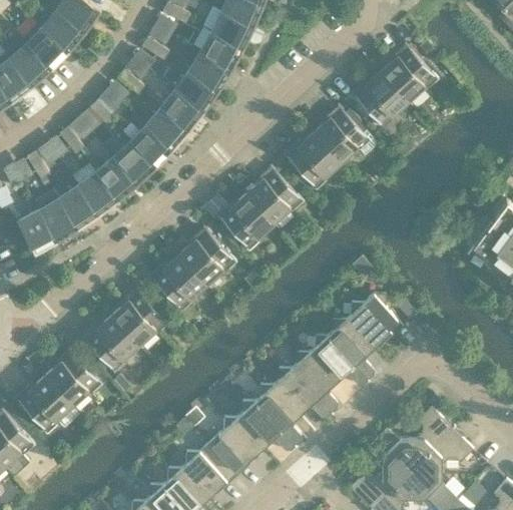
[(4,0),(0,0),(0,13),(9,5),(4,0)]
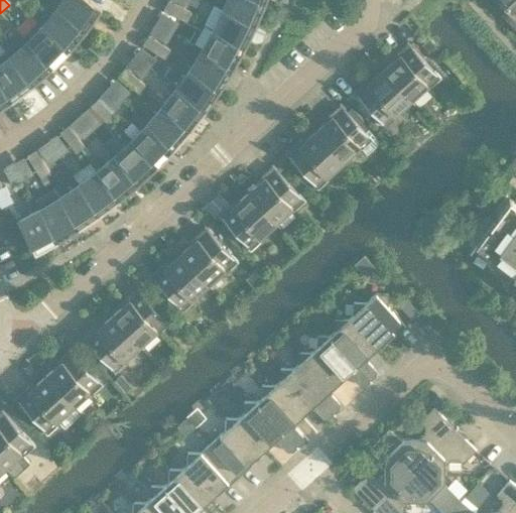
[(55,0),(52,6),(86,32),(102,10),(86,0),(55,0)]
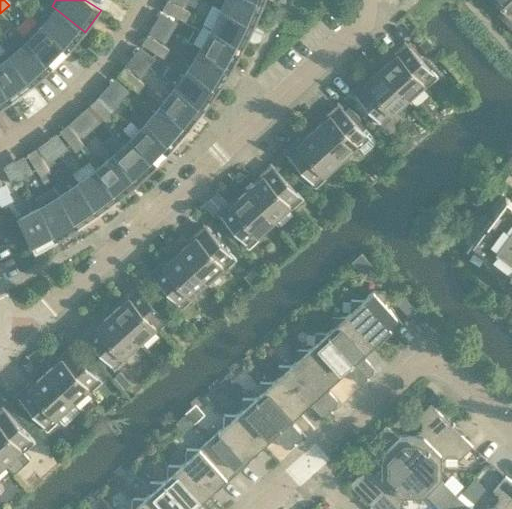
[(254,26),(263,4),(254,0),(225,0),(221,11),(254,26)]
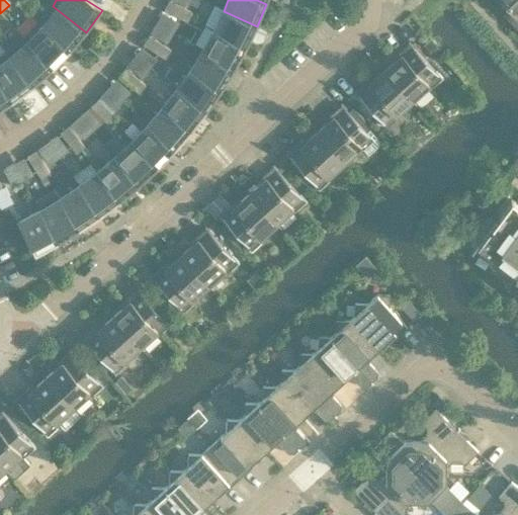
[(517,15),(517,0),(498,0),(505,7),(499,13),(517,33),(517,21),(515,18),(517,15)]
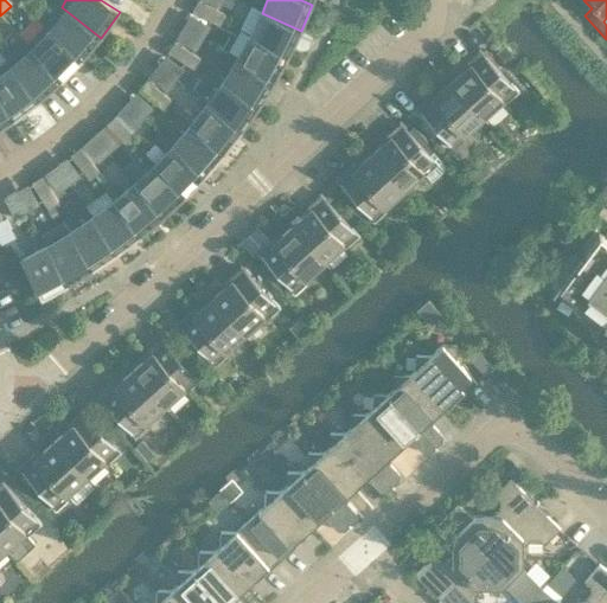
[(192,14),(205,21),(211,11),(198,4),(192,14)]
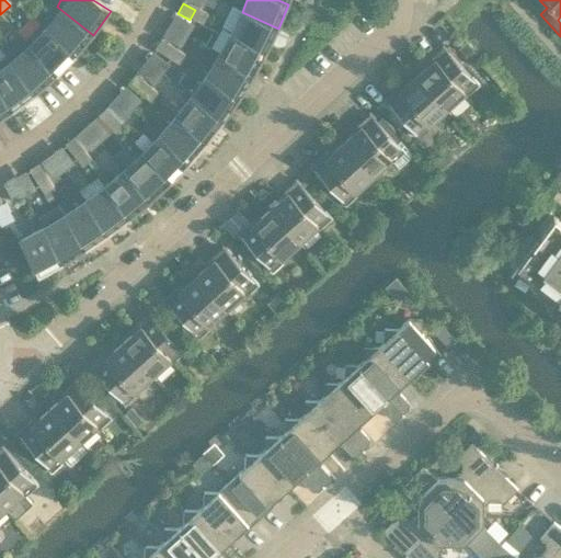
[(57,7),(41,25),(76,56),(93,35),(57,7)]
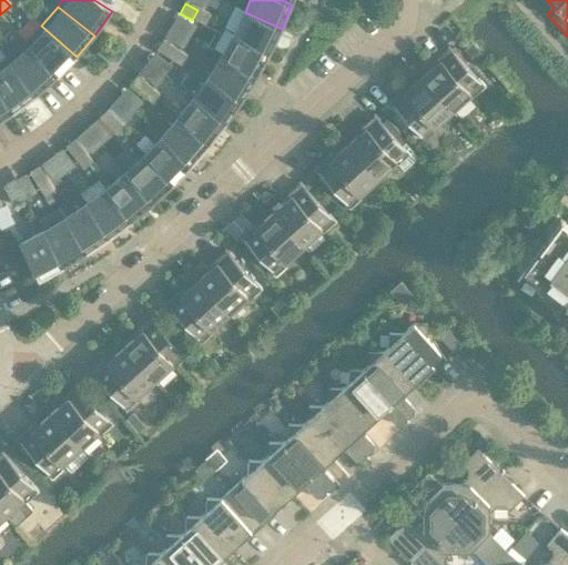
[(211,17),(198,10),(192,20),(205,27),(211,17)]
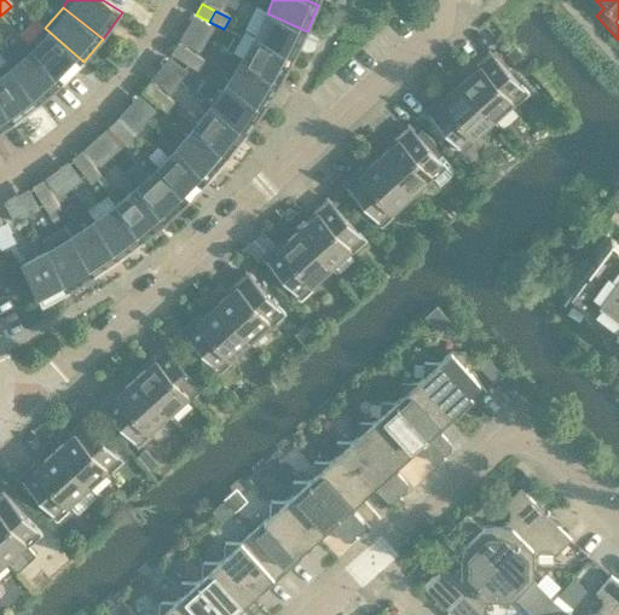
[(294,59),(307,32),(267,13),(255,39),(294,59)]
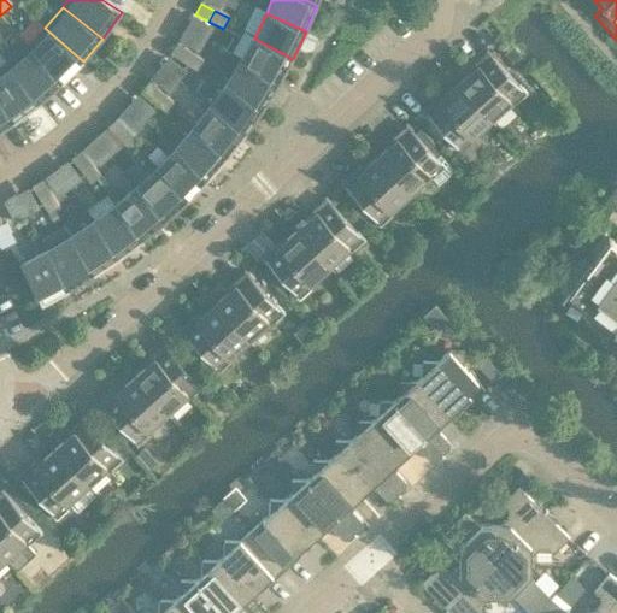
[(83,62),(45,28),(27,47),(62,84),(83,62)]
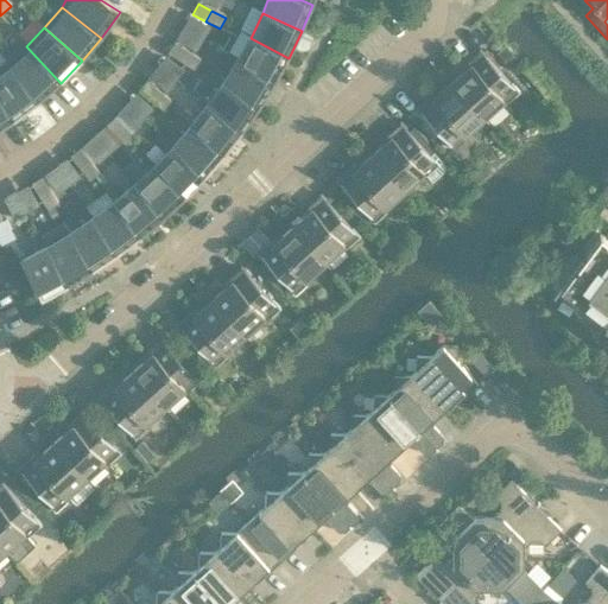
[(274,83),(289,58),(251,38),(238,62),(274,83)]
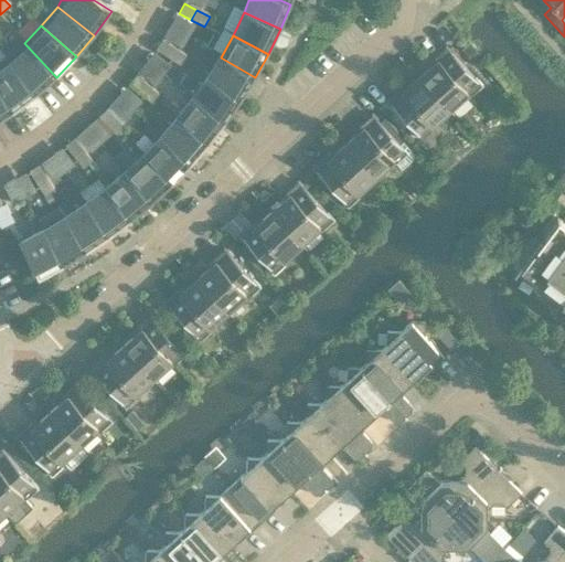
[(156,51),(168,60),(173,50),(162,42),(156,51)]
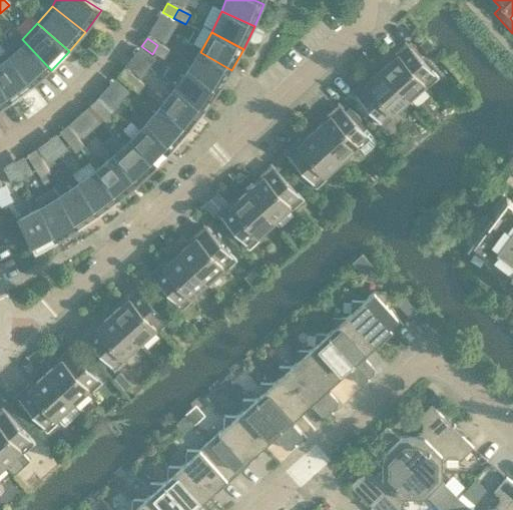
[(22,39),(5,54),(32,87),(51,70),(22,39)]
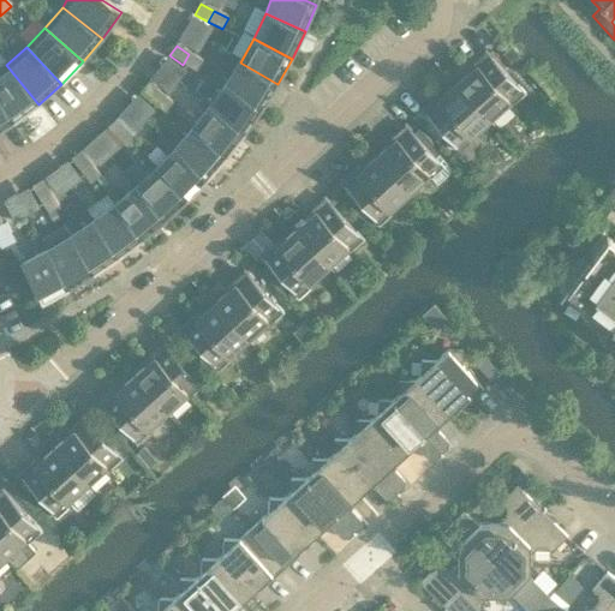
[(511,51),(503,58),(514,69),(521,63),(511,51)]
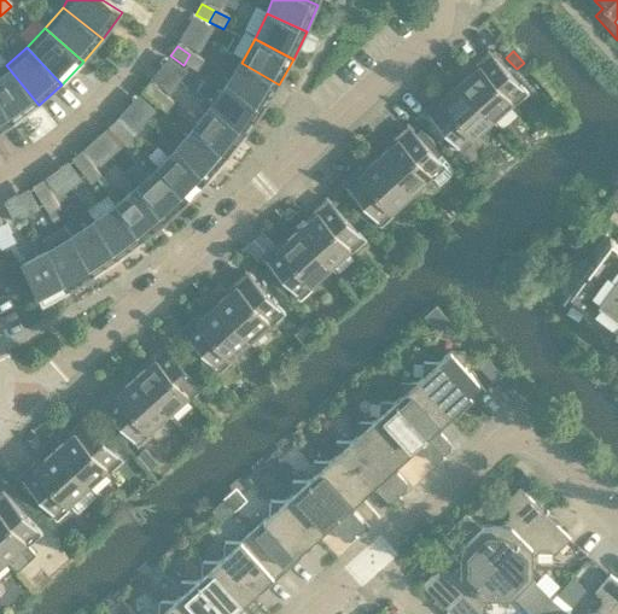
[(203,63),(190,54),(184,65),(197,74),(203,63)]
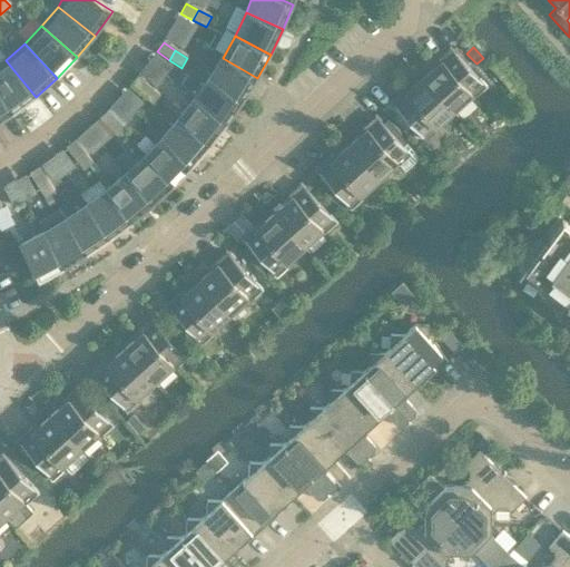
[(440,65),(423,80),(453,114),(470,98),(472,101),(485,89),(450,50),(436,62),(440,65)]
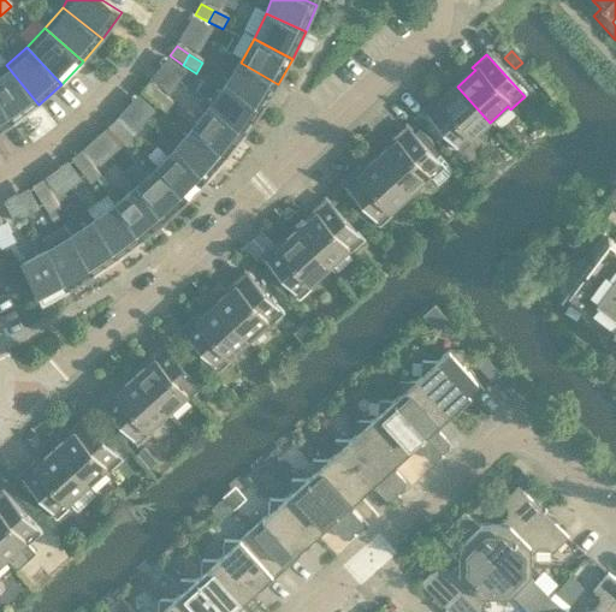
[(262,110),(278,84),(241,63),(225,85),(262,110)]
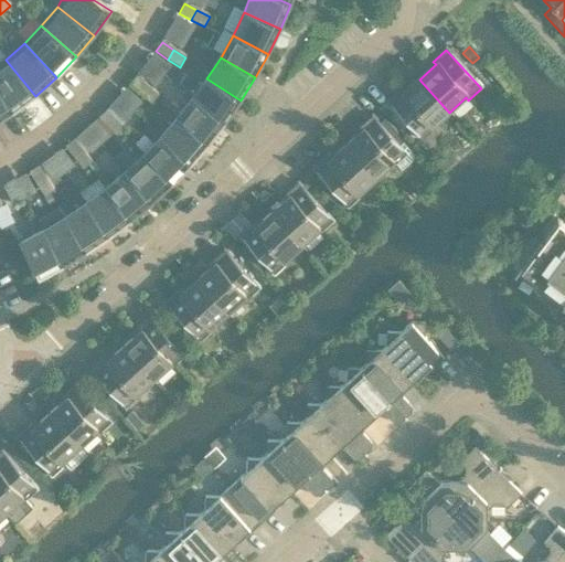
[(6,60),(0,63),(0,94),(13,113),(35,96),(6,60)]
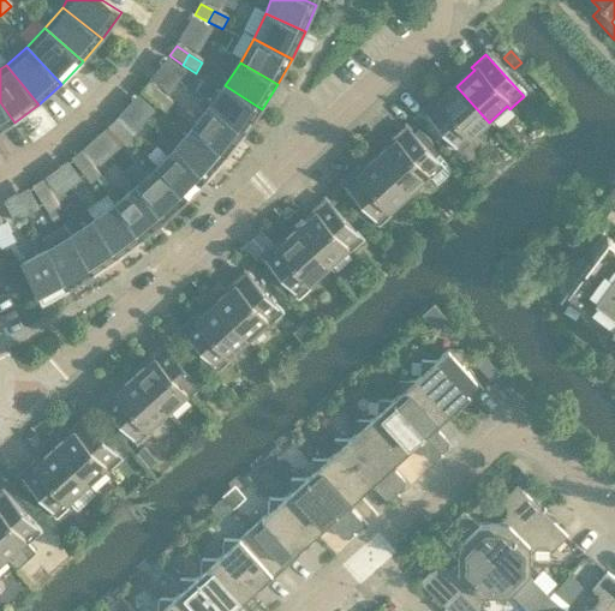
[(139,94),(153,105),(160,95),(148,84),(139,94)]
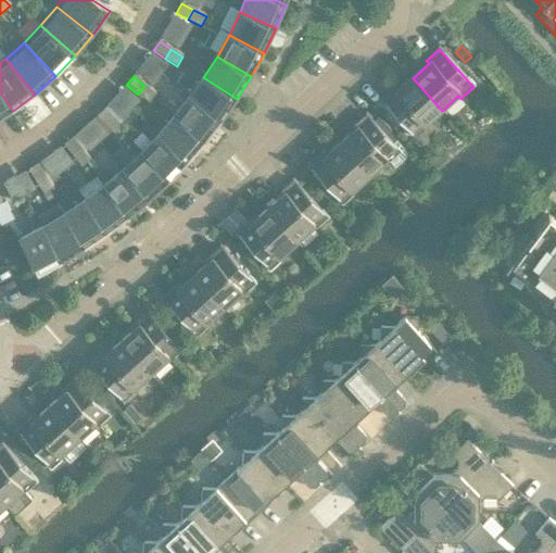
[(203,77),(189,98),(222,121),(237,99),(203,77)]
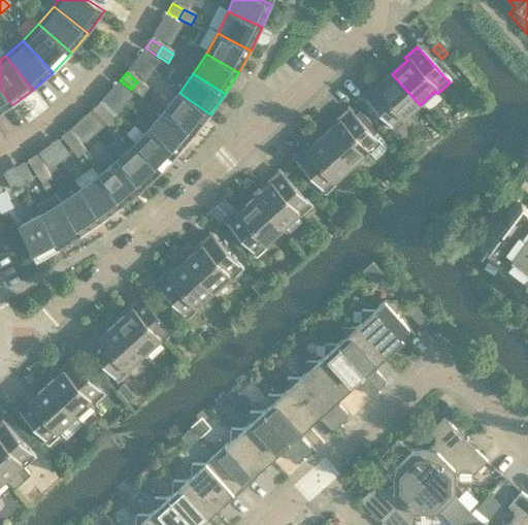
[(403,119),(420,105),(392,74),(376,89),(373,86),(361,97),(394,133),(406,122),(403,119)]
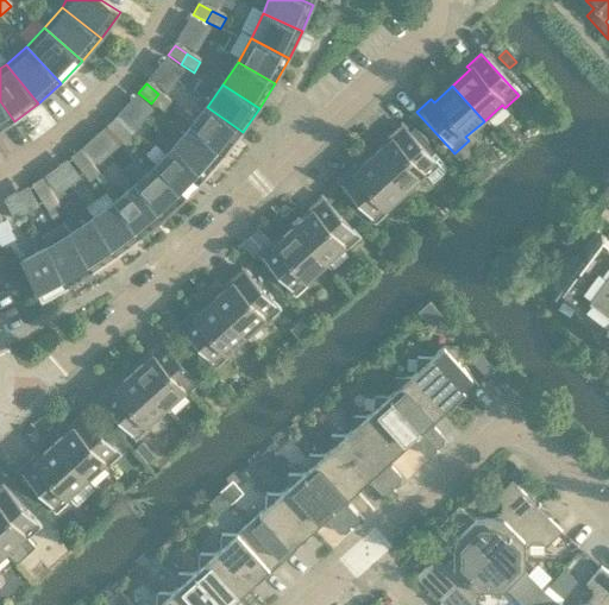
[(170,104),(158,94),(151,104),(163,113),(170,104)]
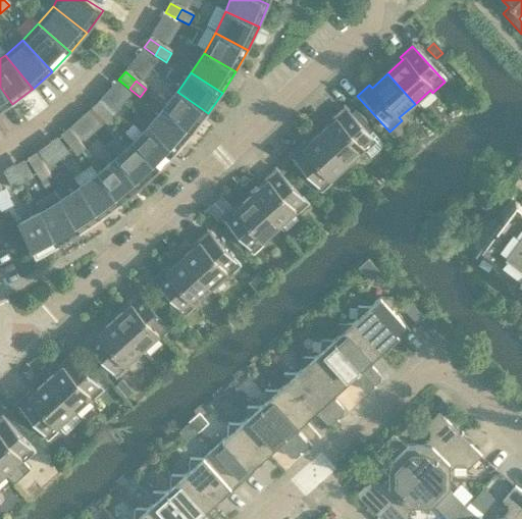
[(0,87),(0,111),(12,104),(0,87)]
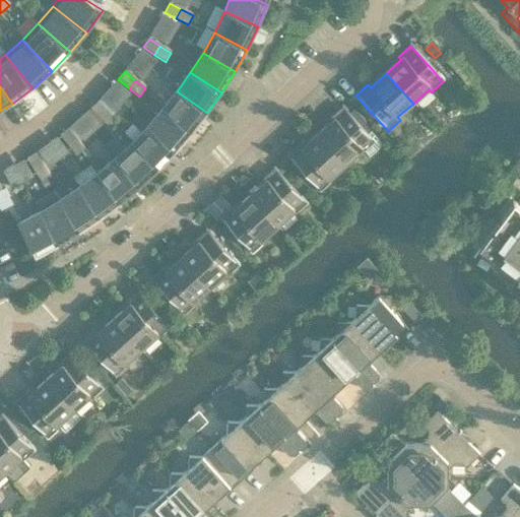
[(191,133),(207,113),(177,91),(163,110),(191,133)]
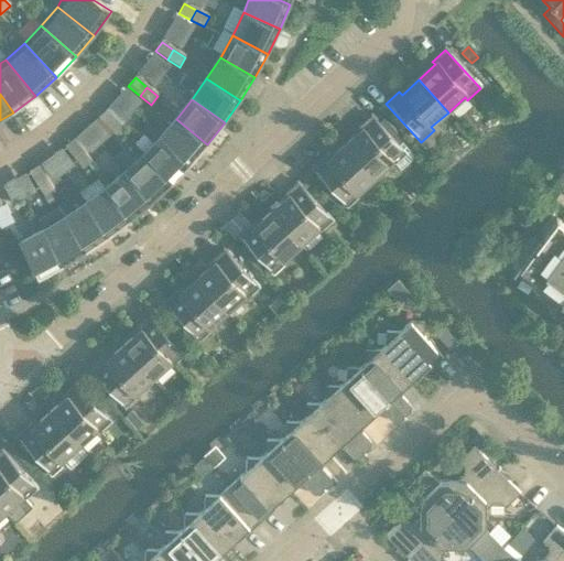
[(98,118),(108,129),(117,120),(107,110),(98,118)]
